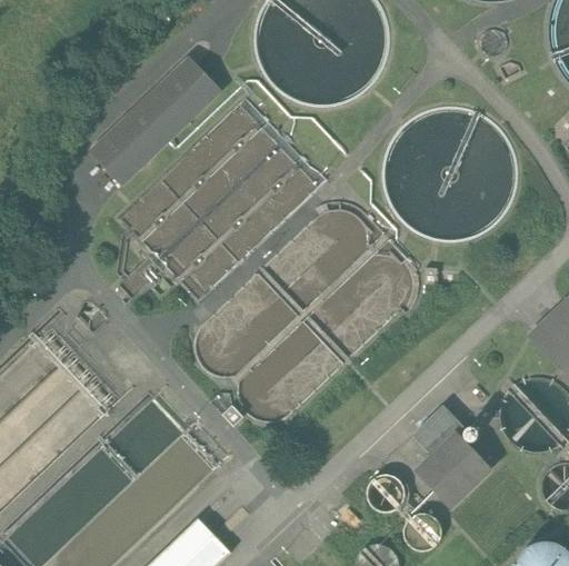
[(552,0),(547,22),(549,49),(560,72),(568,81),(568,0),(552,0)]
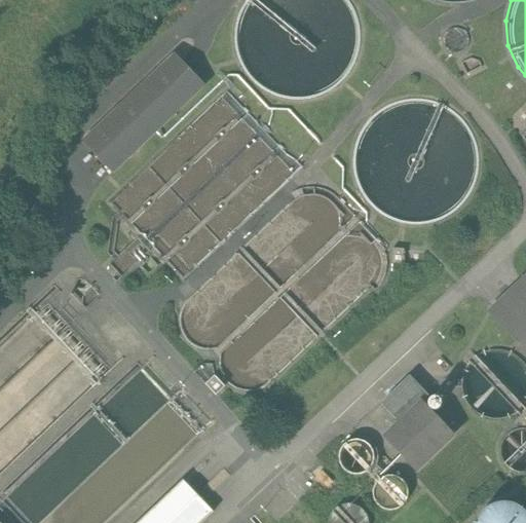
[(462,28),(457,26),(453,26),(449,28),(445,32),(444,36),(443,40),(445,45),(448,48),(452,50),(456,51),(461,50),(465,47),(467,43),(468,39),(467,34),(465,30),(462,28)]
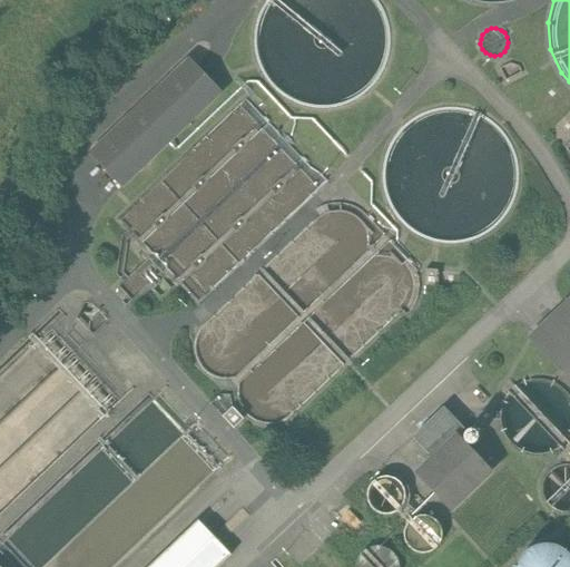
[(223,94),(188,57),(87,152),(121,187),(223,94)]
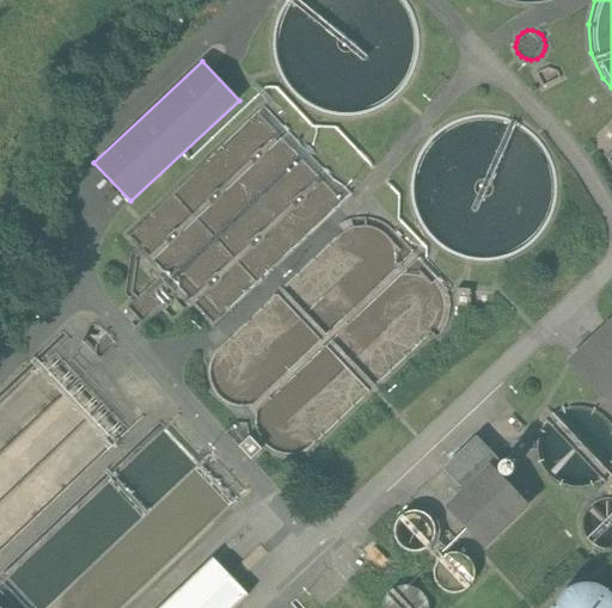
[(334,177),(264,104),(128,233),(159,265),(182,290),(213,323),(352,192),(343,183),(334,177)]
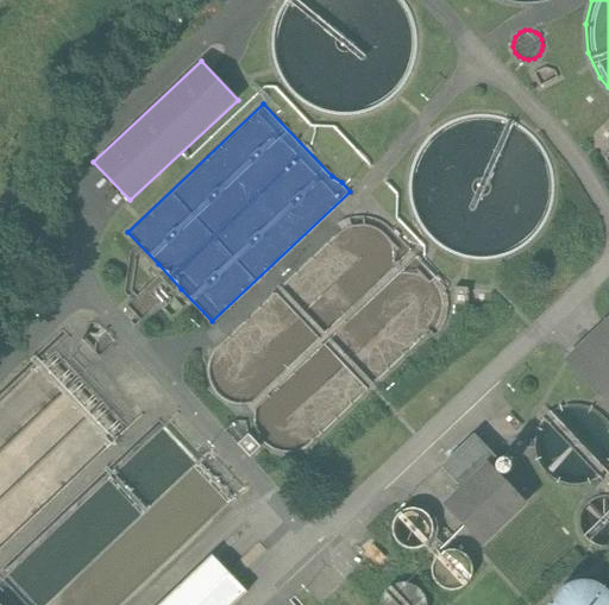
[(608,115),(586,138),(608,161),(608,115)]
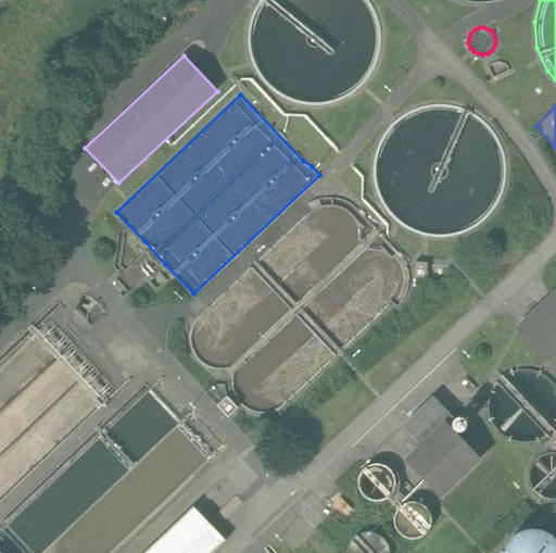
[(314,206),(311,210),(200,314),(197,317),(194,321),(192,325),(190,329),(190,332),(190,336),(190,340),(190,344),(191,348),(193,351),(196,354),(198,357),(200,360),(201,361),(203,363),(206,364),(210,366),(213,366),(216,367),(219,367),(224,367),(227,367),(226,368),(231,374),(232,373),(231,376),(231,379),(231,384),(231,387),(232,390),(234,393),(236,397),(238,400),(240,402),(242,404),(245,406),(248,407),(251,410),(255,411),(257,411),(262,412),(265,412),(268,411),(272,410),(275,409),(278,407),(281,405),(392,300),(396,305),(403,298),(405,292),(407,287),(409,279),(408,274),(407,267),(406,263),(403,258),(401,254),(354,204),(346,199),(341,198),(336,196),(329,196),(323,196),(317,198),(319,204),(317,205),(314,206)]
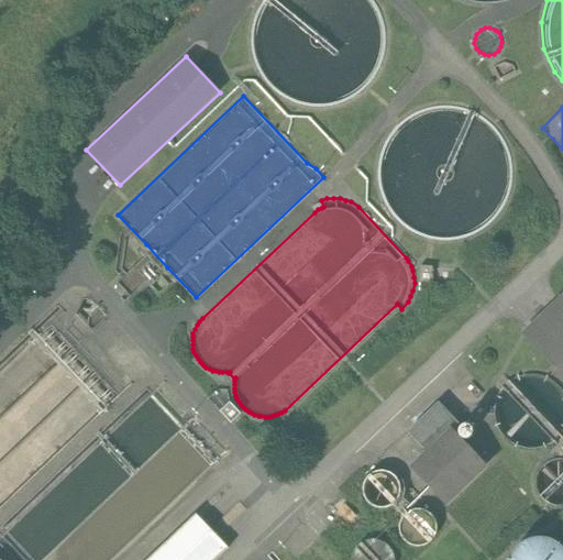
[(161,274),(167,267),(146,244),(140,251),(144,255),(117,281),(120,285),(114,291),(124,300),(146,278),(158,292),(169,282),(161,274)]
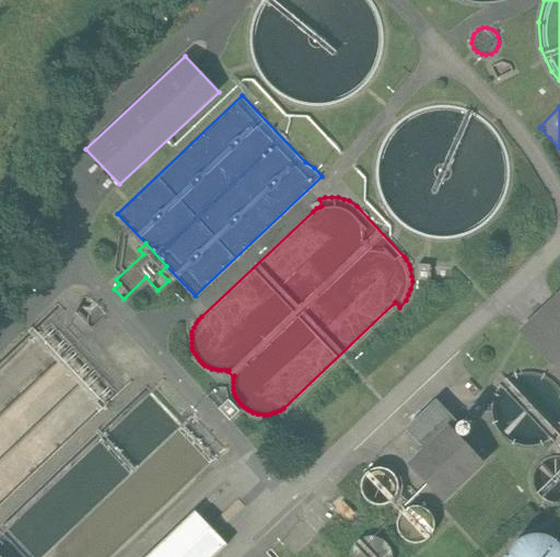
[(431,263),(418,262),(417,278),(430,279),(431,263)]
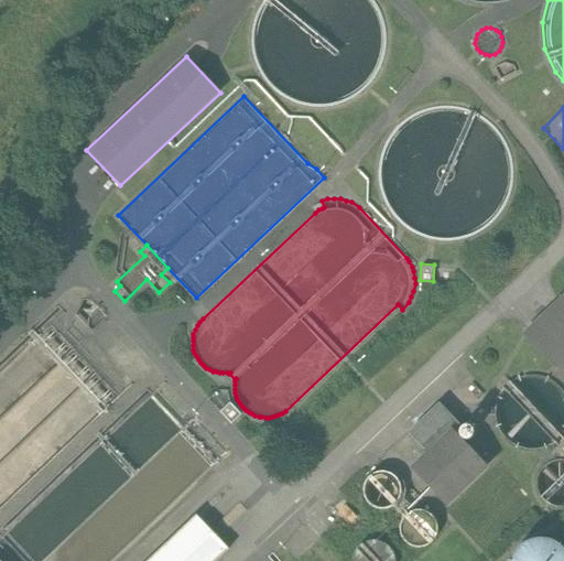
[(563,298),(528,332),(563,370),(563,298)]
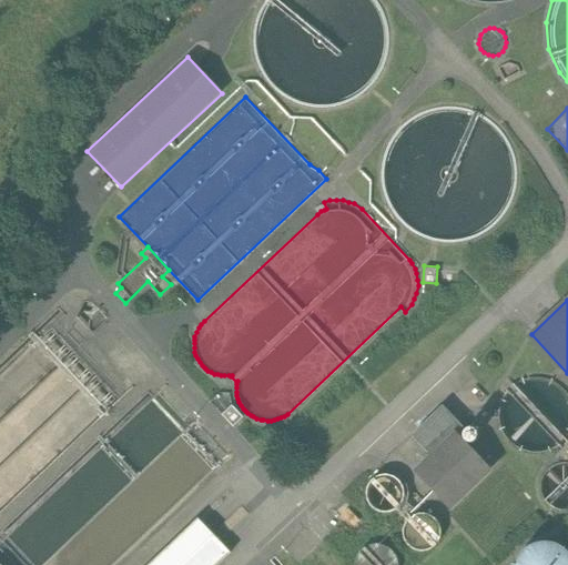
[(66,313),(58,305),(0,360),(0,512),(125,393),(79,344),(67,331),(58,321),(66,313)]
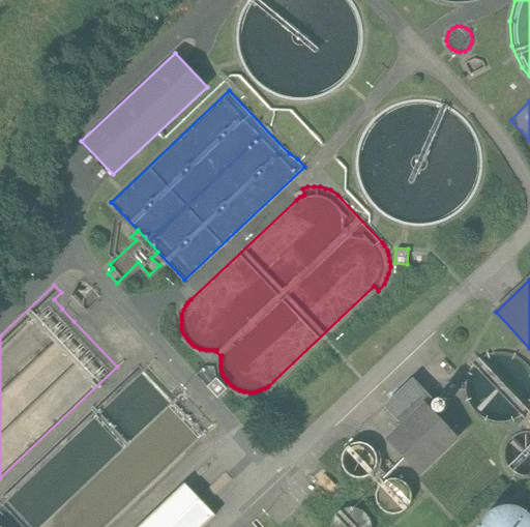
[(492,351),(480,356),(475,360),(468,371),(465,381),(457,381),(457,387),(465,388),(466,392),(470,404),(478,412),(489,418),(503,420),(514,417),(523,411),(529,402),(529,368),(523,358),(516,354),(504,351),(492,351)]
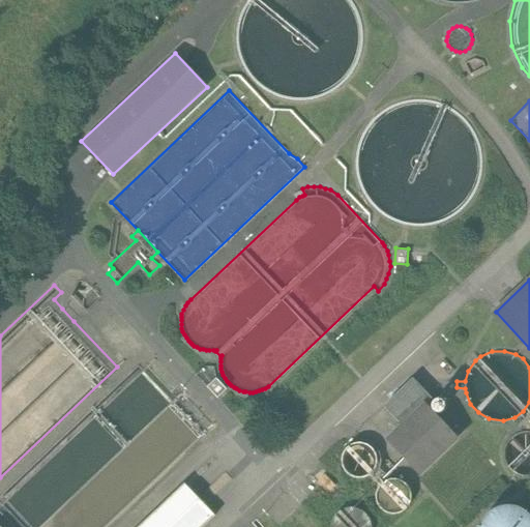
[(141,366),(138,362),(0,493),(0,510),(16,526),(101,526),(182,450),(185,454),(209,430),(184,403),(190,397),(178,382),(171,388),(145,361),(141,366)]
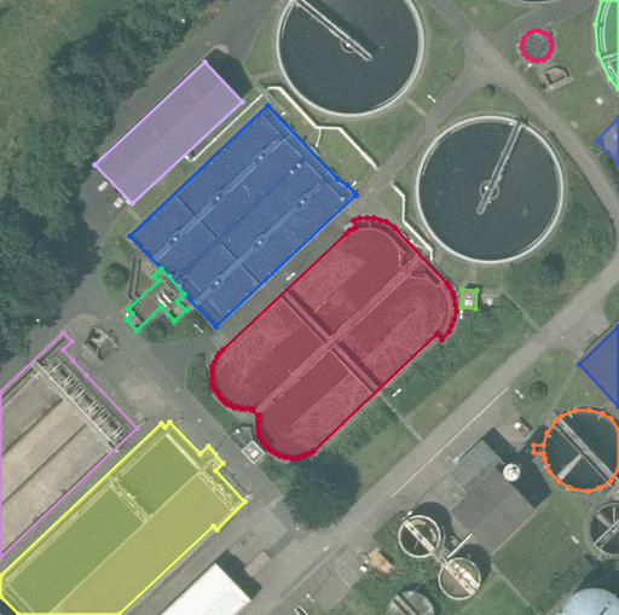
[(242,450),(253,462),(264,452),(252,439),(242,450)]
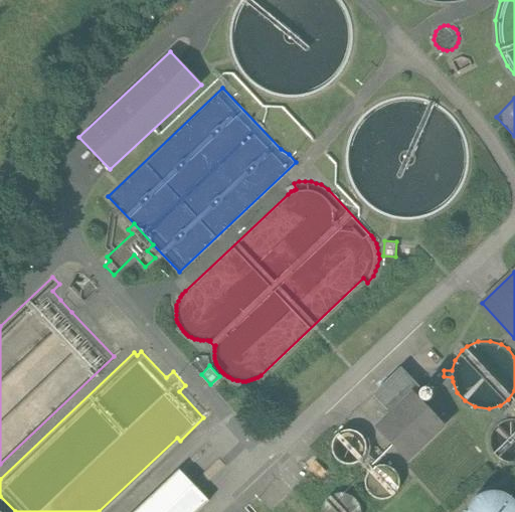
[(443,424),(412,392),(419,385),(401,366),(372,393),(390,412),(377,425),(407,458),(443,424)]
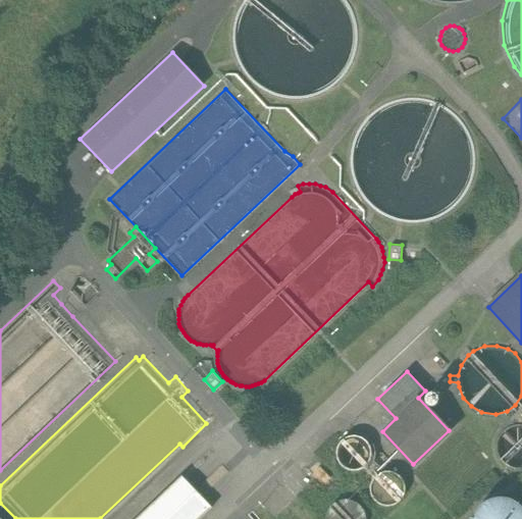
[(437,402),(436,401),(437,399),(437,397),(436,395),(434,393),(432,393),(430,392),(428,393),(426,394),(425,396),(424,398),(424,400),(425,402),(427,404),(429,405),(431,405),(433,405),(437,402)]
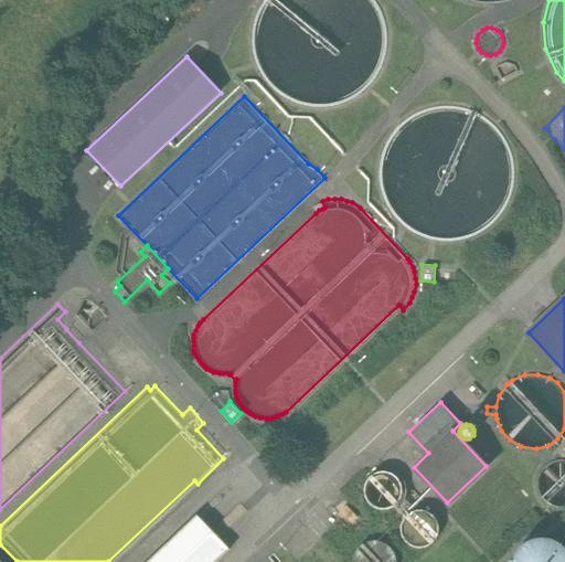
[(564,505),(564,458),(557,458),(551,460),(544,465),(540,470),(537,477),(537,485),(540,492),(543,498),(550,502),(556,505),(564,506),(564,505)]
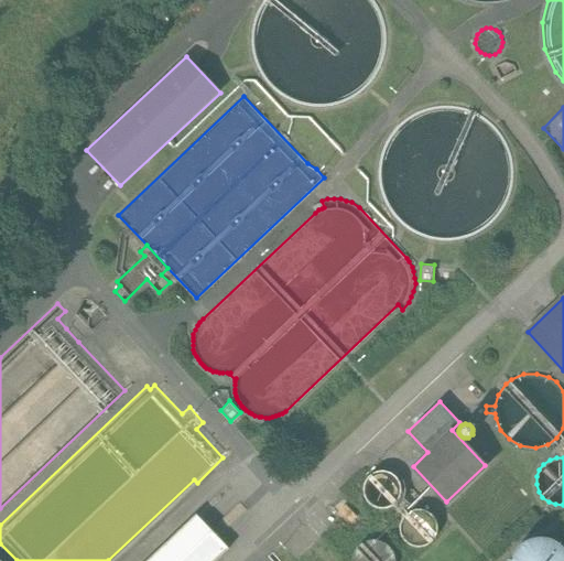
[(389,471),(382,468),(376,470),(370,473),(366,478),(362,484),(362,491),(365,497),(369,503),(375,506),(381,507),(388,506),(391,504),(393,503),(398,498),(399,496),(400,492),(401,485),(399,478),(394,474),(389,471)]
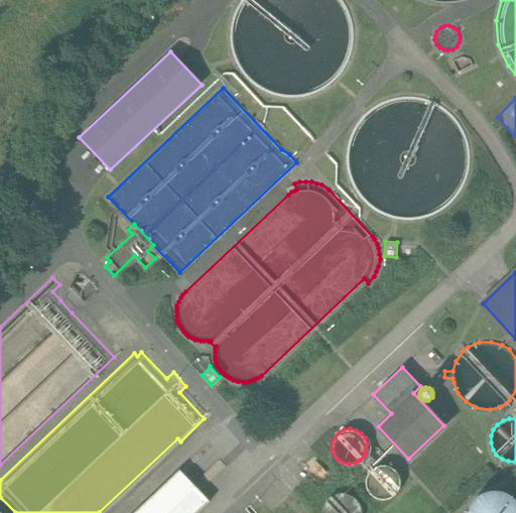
[(361,472),(366,477),(367,474),(370,469),(376,465),(381,465),(388,458),(377,445),(366,455),(365,454),(364,456),(360,460),(358,461),(365,469),(361,472)]
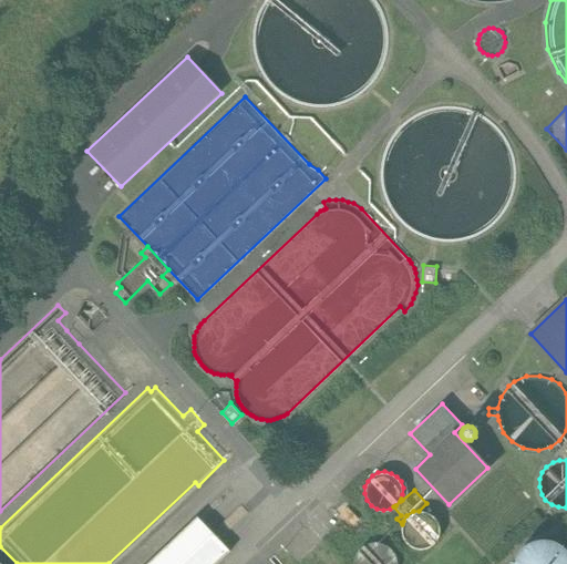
[(428,511),(419,511),(413,511),(406,515),(403,521),(402,524),(401,527),(402,535),(405,542),(411,546),(418,549),(424,549),(431,546),(436,541),(440,534),(440,527),(437,521),(433,514),(428,511)]
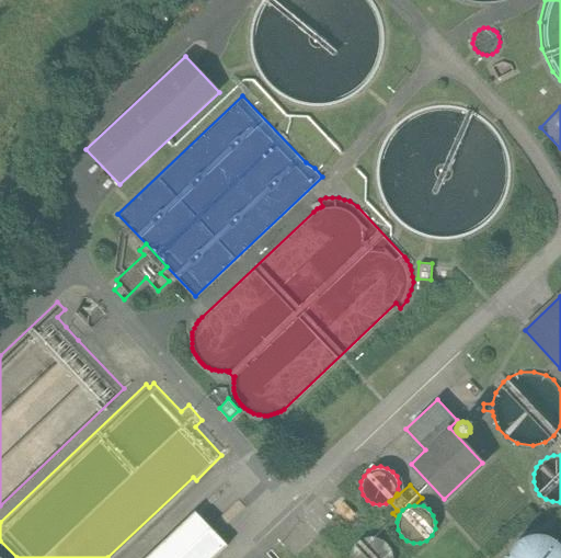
[(209,525),(195,510),(144,557),(212,557),(228,544),(214,530),(221,523),(217,517),(209,525)]
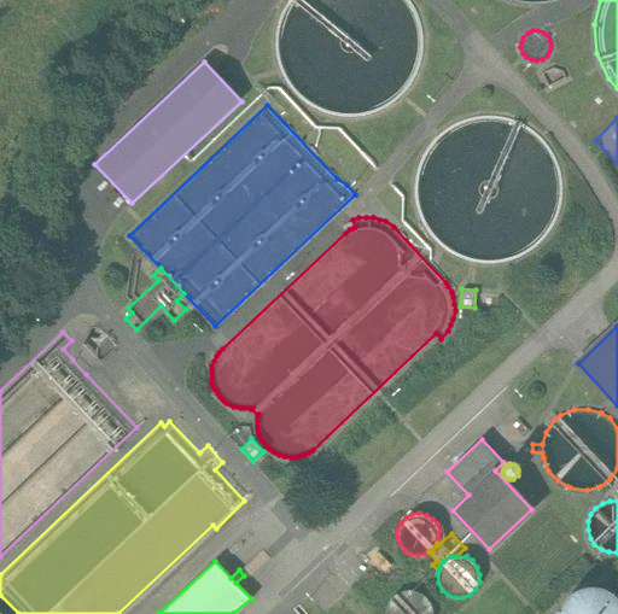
[(589,588),(577,591),(567,598),(560,608),(558,613),(617,613),(617,600),(612,594),(601,589),(589,588)]
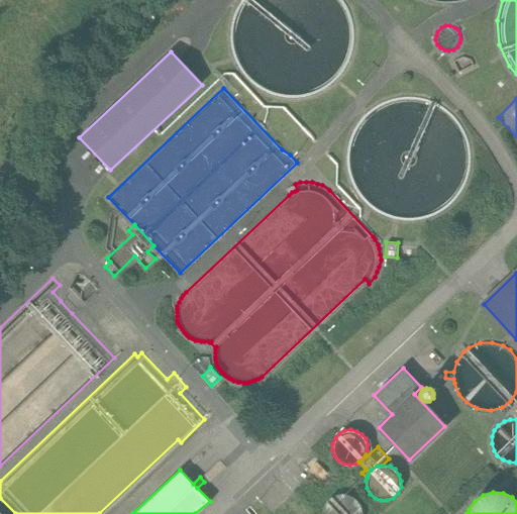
[(360,513),(360,508),(356,500),(349,495),(341,493),(332,495),(326,501),(322,509),(322,513),(360,513)]
